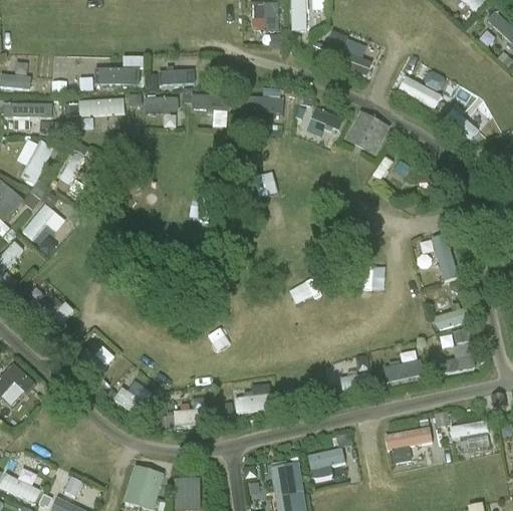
[(290,0),(290,30),(307,31),(307,0),(290,0)]
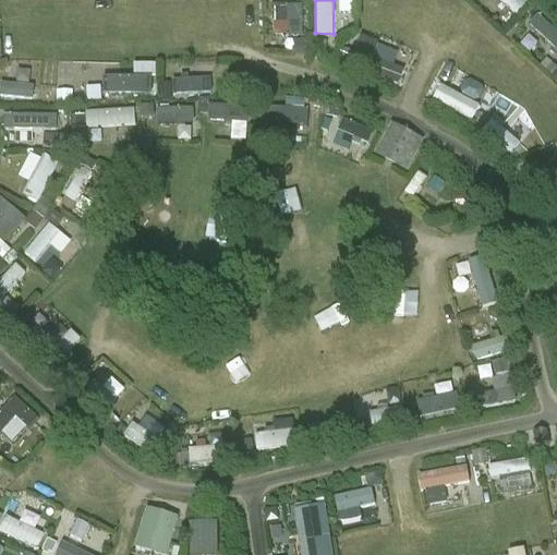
[(337,0),(338,11),(352,11),(352,0),(337,0)]
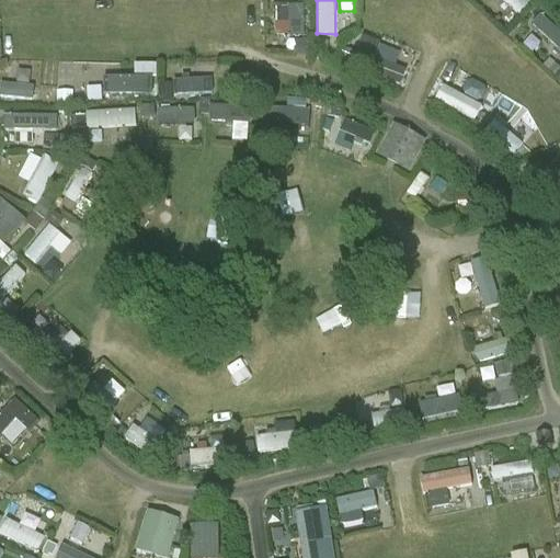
[(504,0),(517,13),(529,1),(528,0),(504,0)]
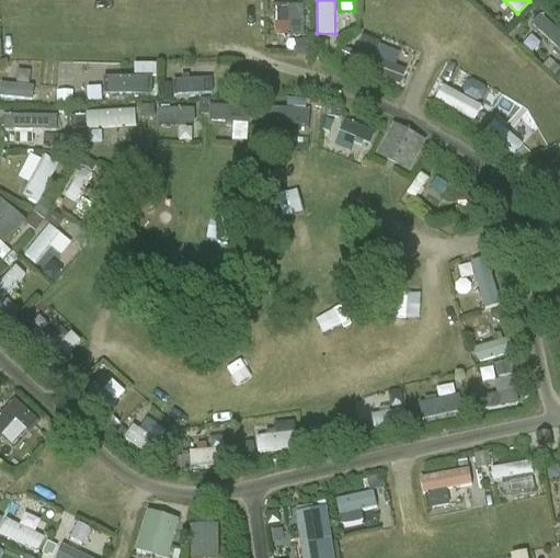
[(305,34),(304,2),(275,3),(276,19),(289,18),(289,34),(305,34)]
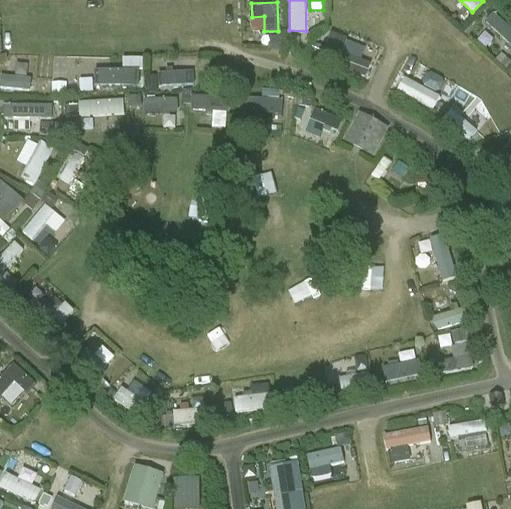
[(510,27),(493,9),(484,18),(510,45),(510,27)]
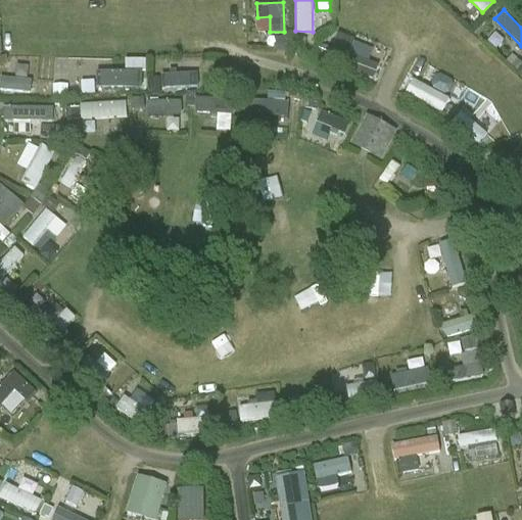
[(340,31),(326,55),(369,81),(379,64),(366,56),(370,48),(340,31)]
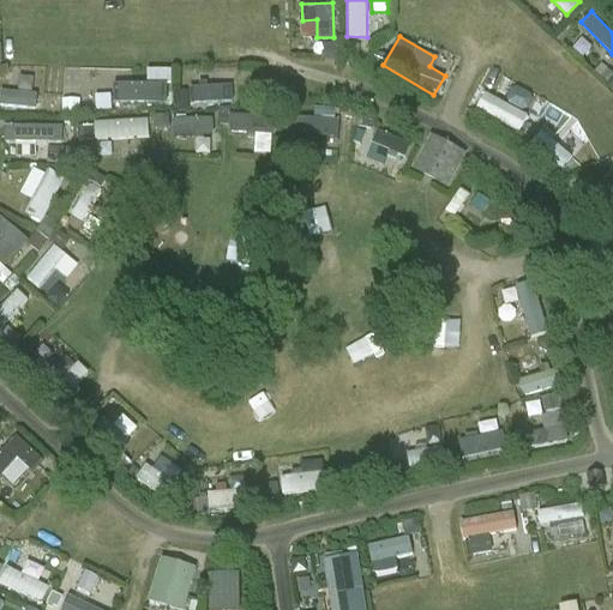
[(186,101),(232,100),(232,84),(185,85),(186,101)]
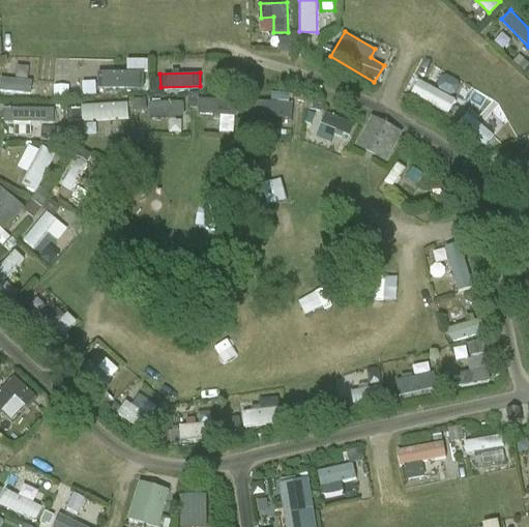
[(106,89),(149,87),(148,74),(105,76),(106,89)]
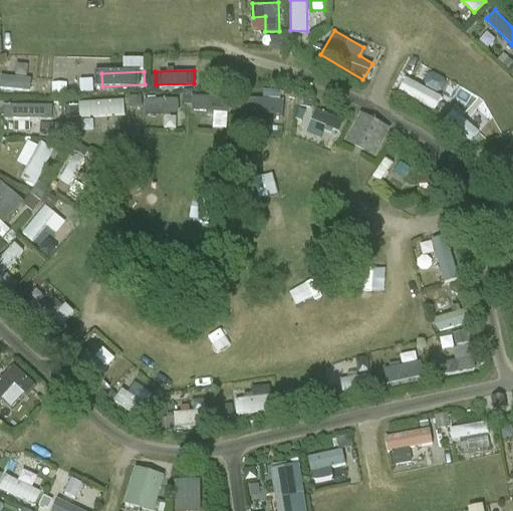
[(0,86),(31,86),(32,74),(0,73),(0,86)]
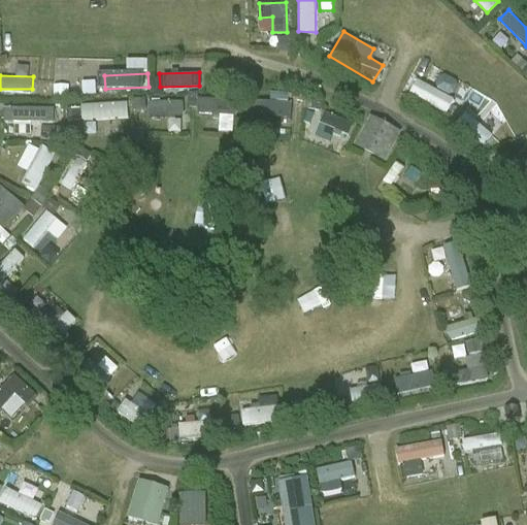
[(416,77),(408,91),(446,112),(454,98),(416,77)]
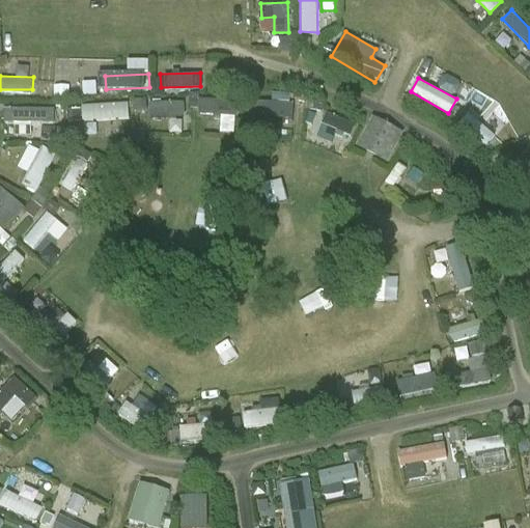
[(246,92),(247,122),(289,120),(288,91),(246,92)]
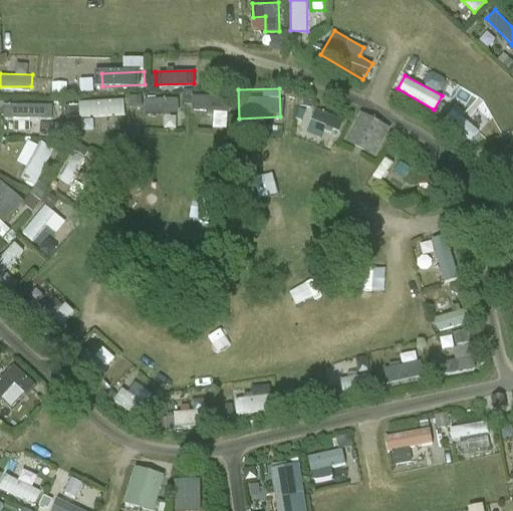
[(213,126),(227,128),(228,96),(191,94),(191,108),(213,110),(213,126)]
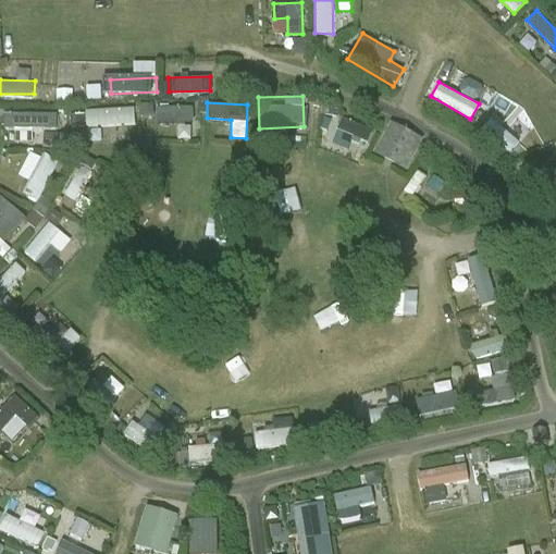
[(156,105),(156,121),(193,120),(193,103),(156,105)]
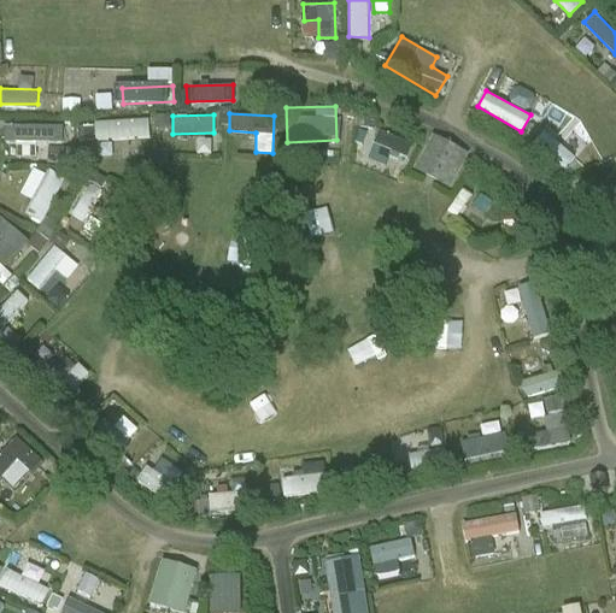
[(77,122),(78,140),(148,136),(148,118),(77,122)]
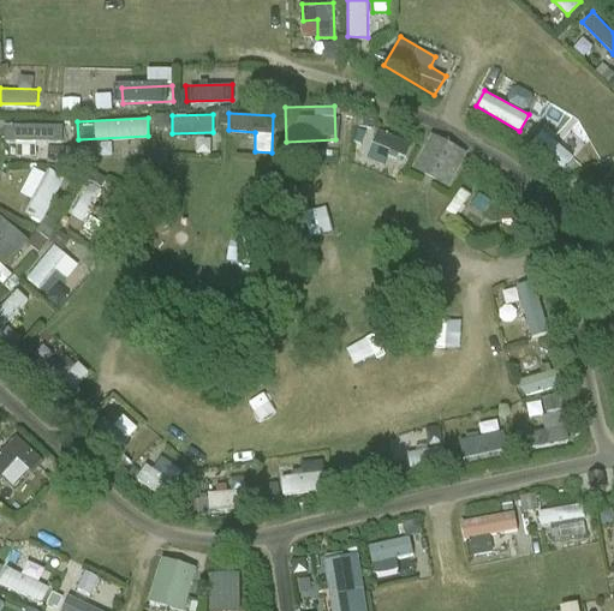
[(63,141),(63,124),(5,123),(5,138),(15,138),(15,155),(36,156),(36,141),(63,141)]
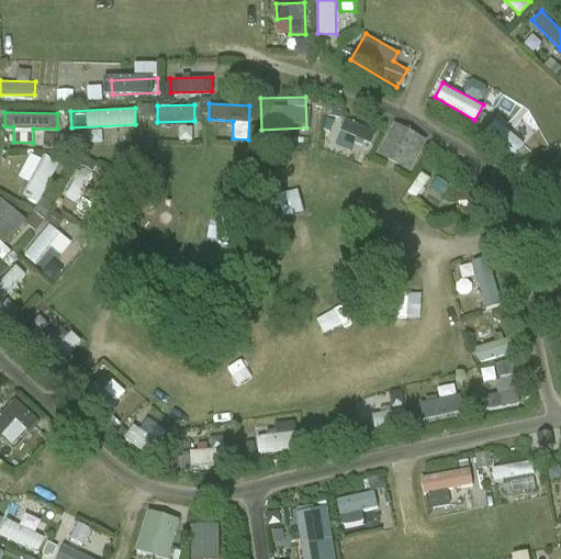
[(369,147),(376,132),(328,112),(323,127),(369,147)]
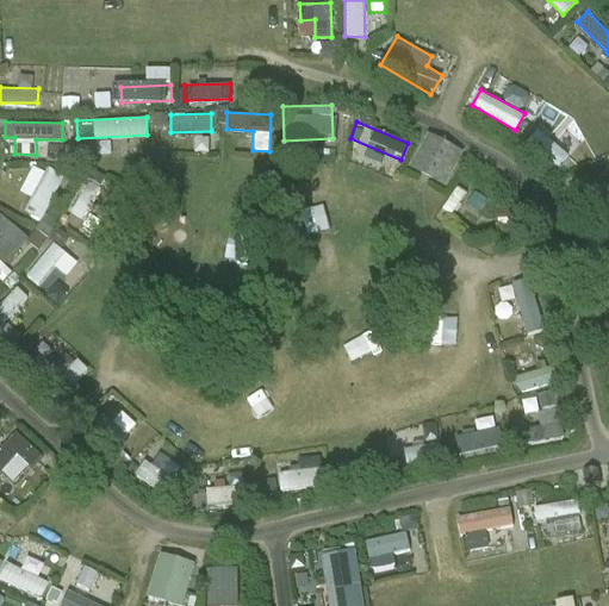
[(530,141),(557,163),(565,154),(540,131),(530,141)]
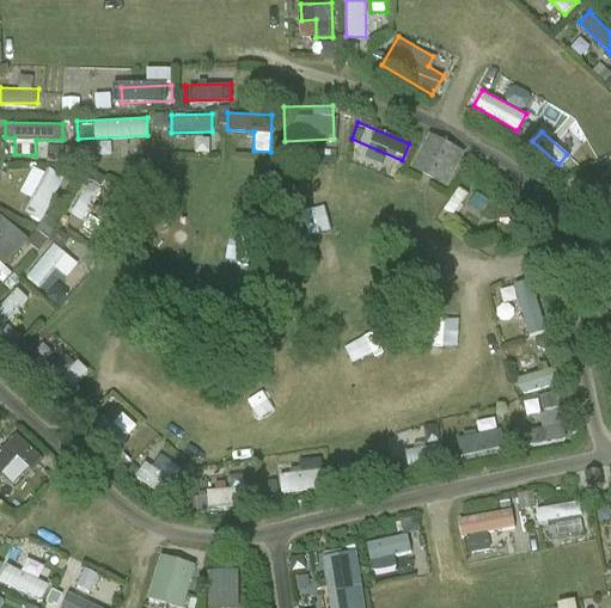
[(413,164),(445,182),(459,155),(427,137),(413,164)]
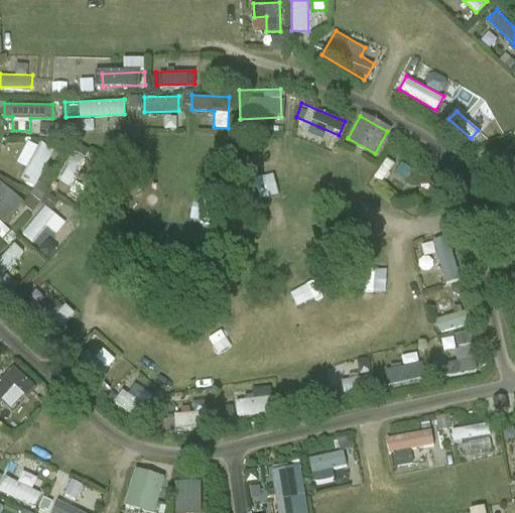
[(56,134),(57,121),(41,120),(40,132),(56,134)]
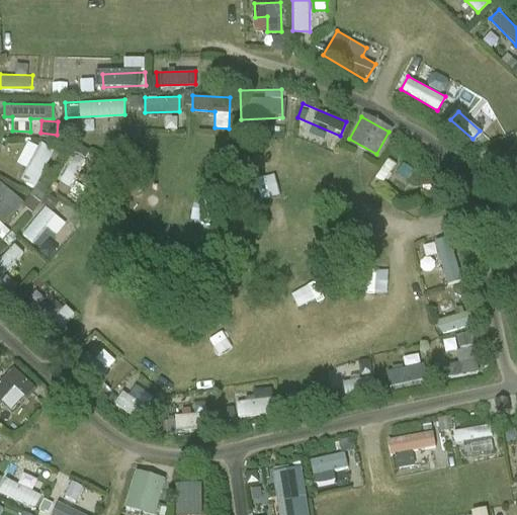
[(16,163),(25,168),(19,178),(34,186),(54,150),(29,138),(16,163)]
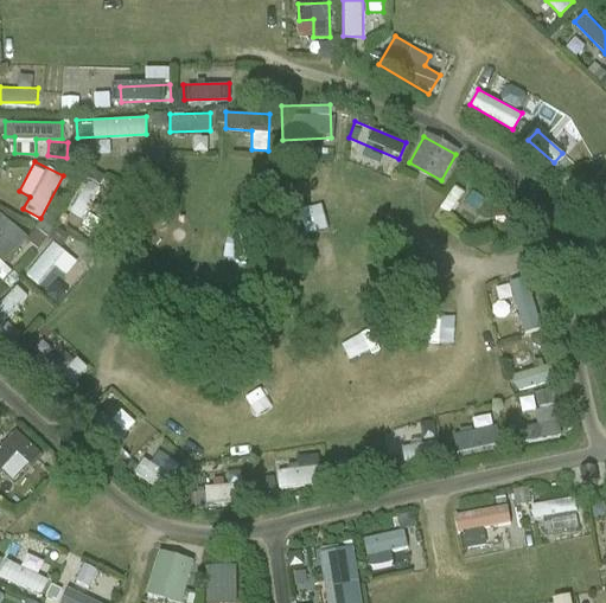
[(69,210),(83,217),(100,186),(84,178),(69,210)]
